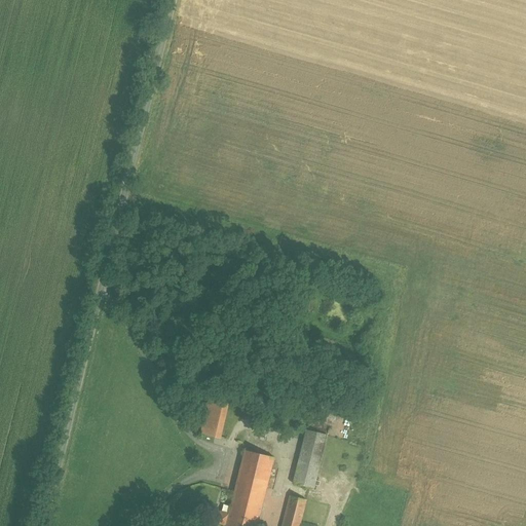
[(367,298),(359,303),(363,310),(371,305),(367,298)]
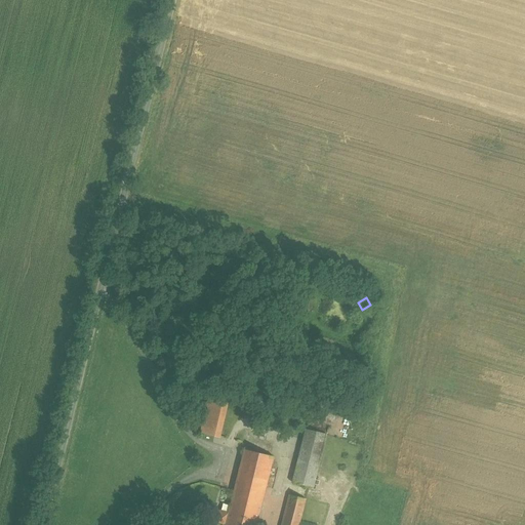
[(207,398),(200,431),(219,435),(227,402),(207,398)]
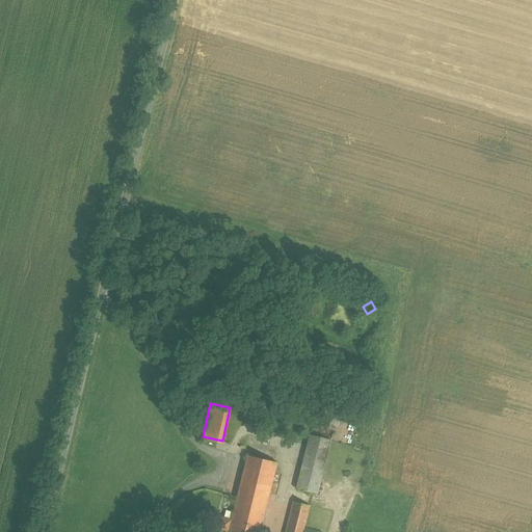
[(312,433),(297,486),(318,491),(331,439),(312,433)]
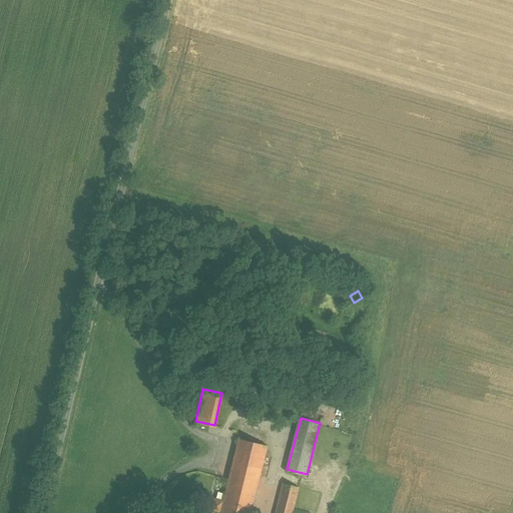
[(214,496),(211,508),(223,511),(222,512),(223,512),(250,512),(269,444),(241,437),(225,499),(214,496)]
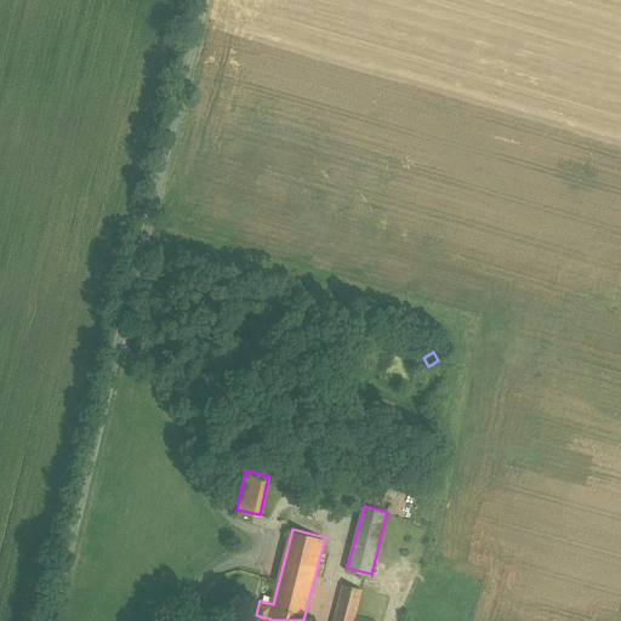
[(345,584),(334,620),(354,620),(363,588),(345,584)]
